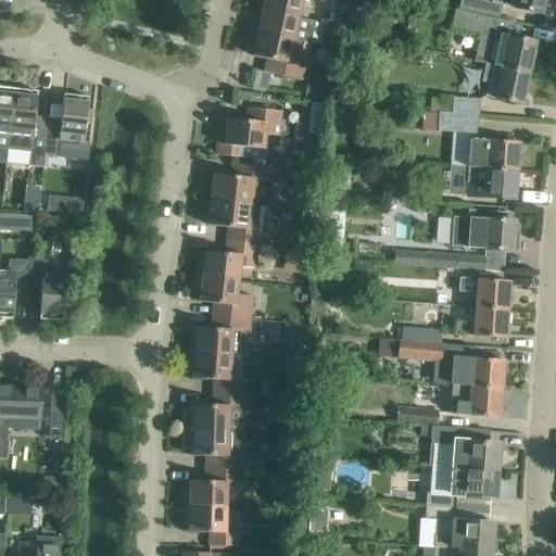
[(258,0),(256,9),(263,10),(299,19),(302,0),(258,0)]
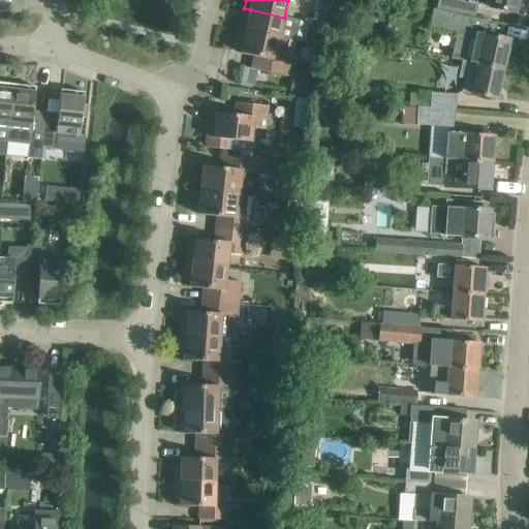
[(459,0),(439,0),(437,10),(474,19),(477,5),(516,13),(518,0),(469,0),(469,2),(459,0)]
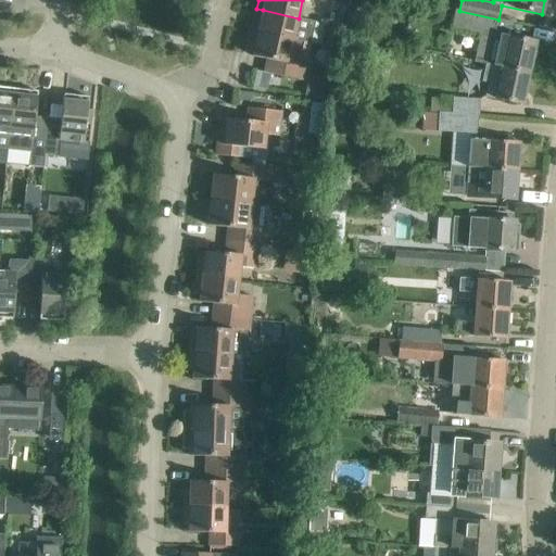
[(337,3),(332,25),(341,27),(346,5),(340,3),(337,3)]
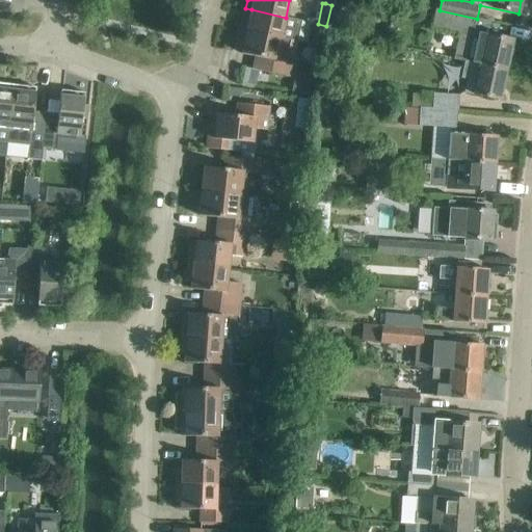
[(245,8),(241,30),(295,43),(299,21),(286,18),(251,9),(245,8)]
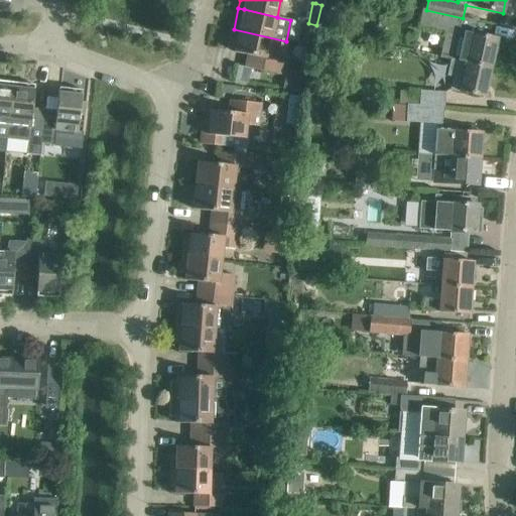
[(440,57),(452,59),(491,69),(497,38),(475,33),(477,21),(463,18),(426,10),(423,9),(419,28),(446,34),(440,57)]
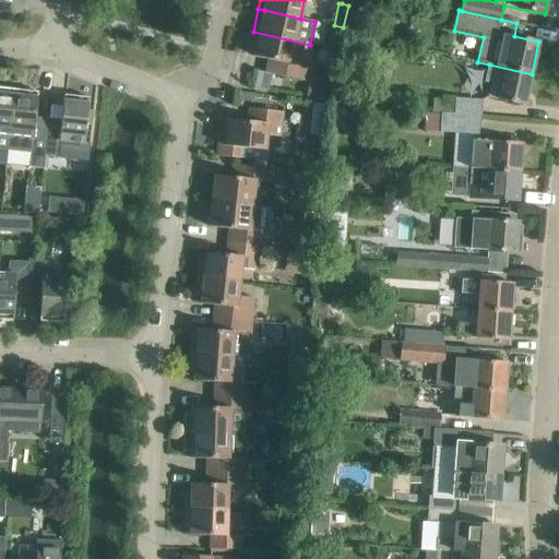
[(347,20),(344,34),(360,38),(364,24),(366,14),(349,11),(347,20)]
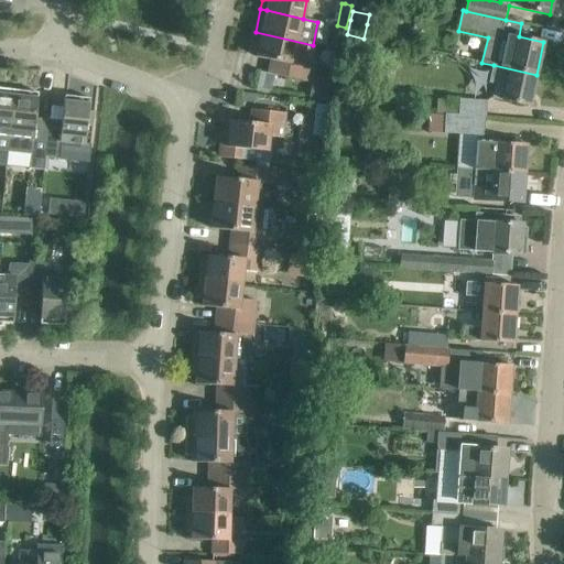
[(344,42),(346,28),(337,25),(334,40),(344,42)]
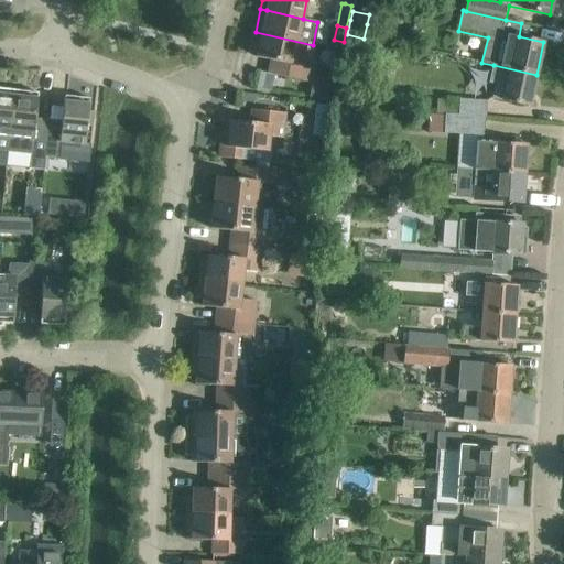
[(256,32),(251,50),(258,51),(257,57),(271,61),(268,74),(258,72),(257,77),(257,80),(271,84),(272,80),(273,75),(306,82),(314,45),(313,45),(256,32)]
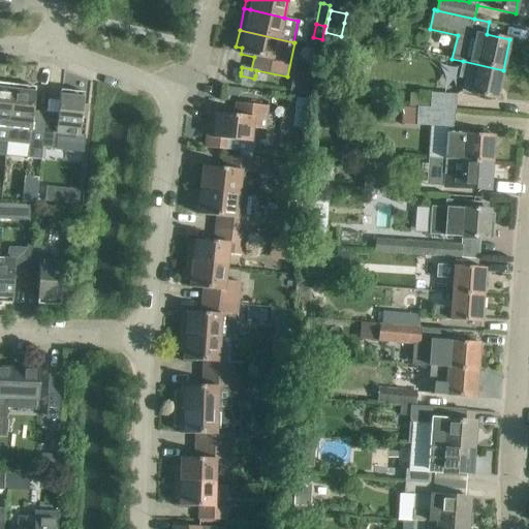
[(341,36),(325,32),(324,38),(340,42),(341,36)]
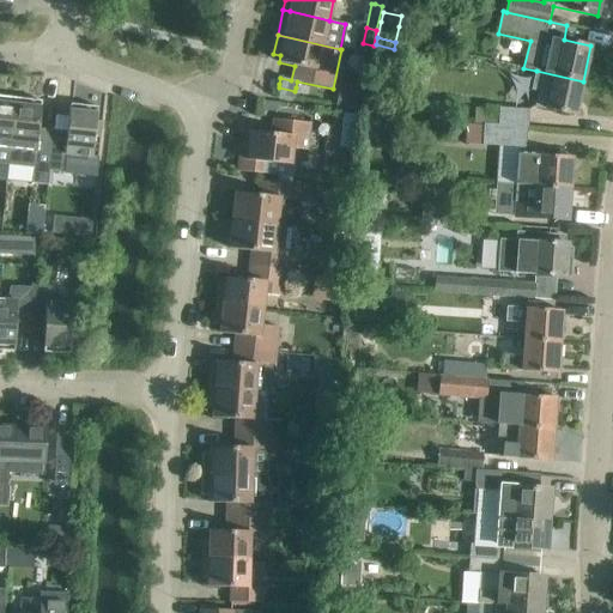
[(536,71),(533,91),(539,92),(535,107),(576,115),(583,82),(536,71)]
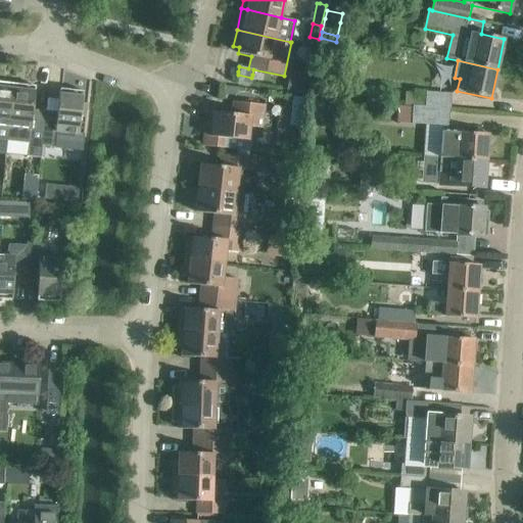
[(0,141),(6,142),(13,84),(0,82),(0,141)]
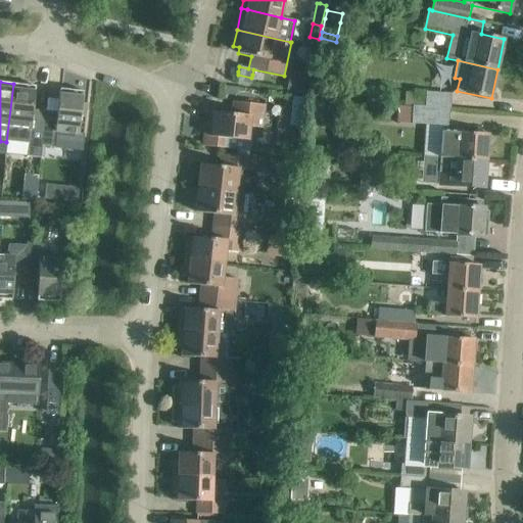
[(13,84),(6,142),(28,144),(27,156),(40,158),(42,146),(45,116),(33,115),(36,86),(13,84)]
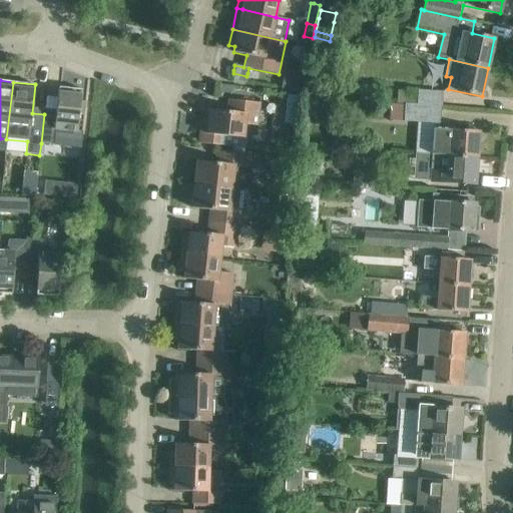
[(55,115),(44,114),(41,143),(79,147),(81,132),(76,132),(78,114),(83,115),(84,102),(80,101),(81,89),(59,87),(55,115)]
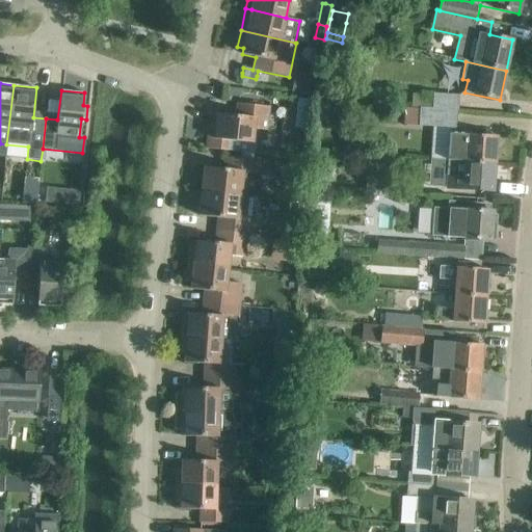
[(421,107),(421,108),(458,110),(457,109),(457,96),(433,94),(432,108),(421,107)]
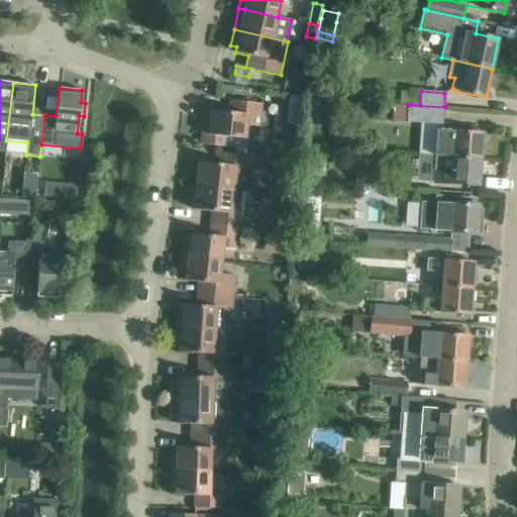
[(260,117),(262,104),(230,101),(229,113),(210,111),(209,121),(203,120),(200,144),(226,147),(234,148),(246,149),(247,149),(248,138),(245,138),(246,126),(259,127),(260,117)]
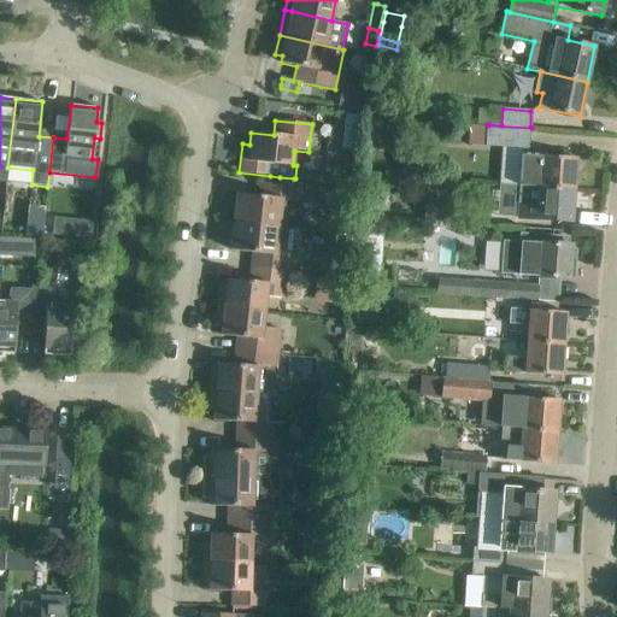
[(532,128),(488,125),(486,145),(529,148),(532,128)]
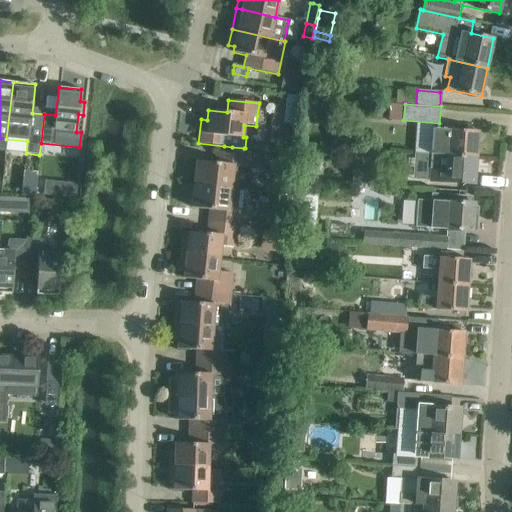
[(432,127),(430,154),(477,157),(479,131),(432,127)]
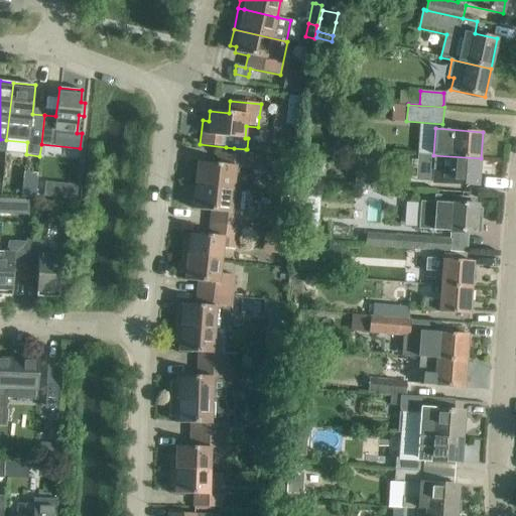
[(336,144),(351,145),(352,134),(336,133),(336,144)]
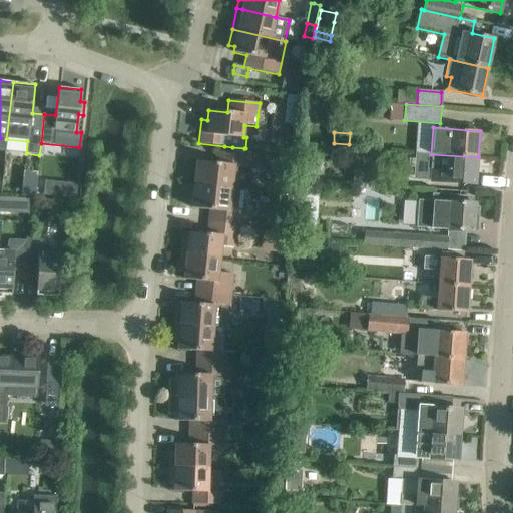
[(196,161),(194,184),(231,189),(234,166),(246,167),(247,154),(216,151),(215,163),(196,161)]
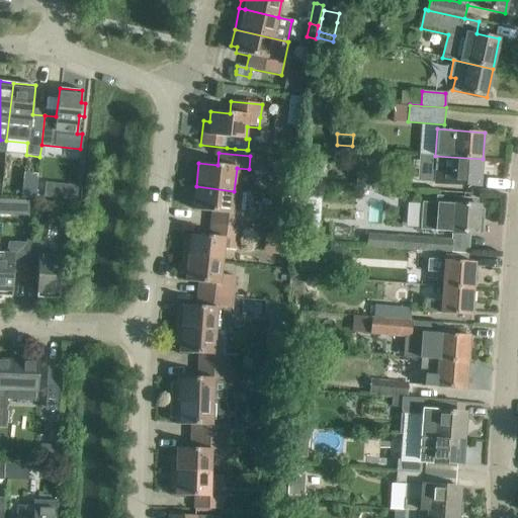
[(480,186),(483,159),(435,156),(434,182),(480,186)]
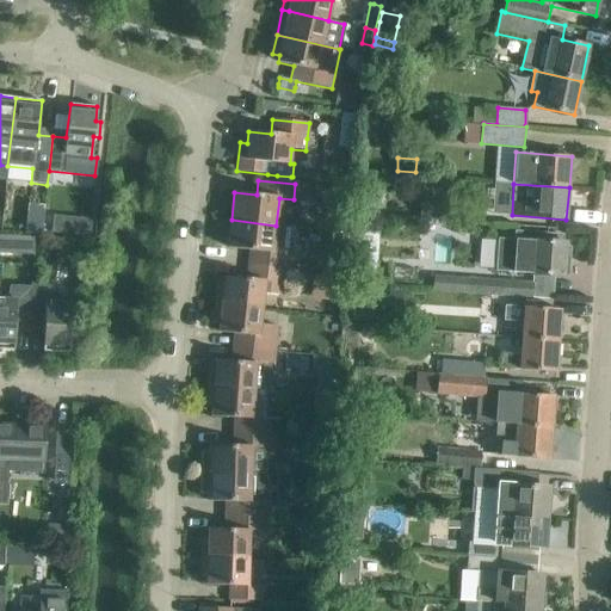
[(450,207),(420,204),(419,218),(450,221),(450,207)]
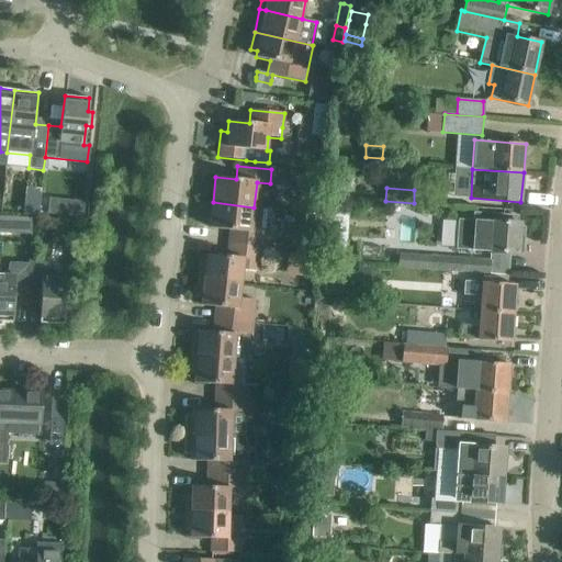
[(231,231),(228,244),(262,247),(265,233),(251,232),(254,208),(213,202),(210,228),(231,231)]
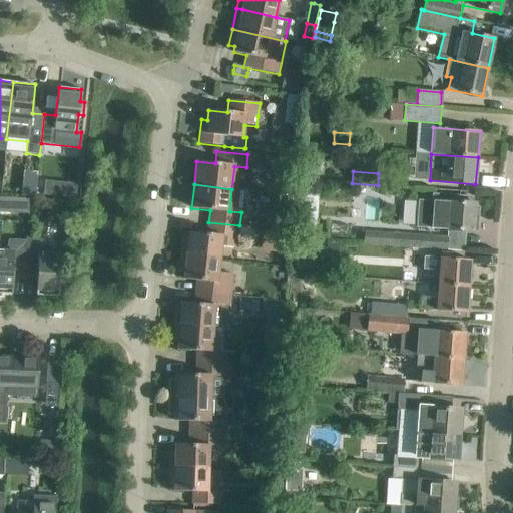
[(24,190),(24,197),(34,197),(34,186),(28,186),(24,190)]
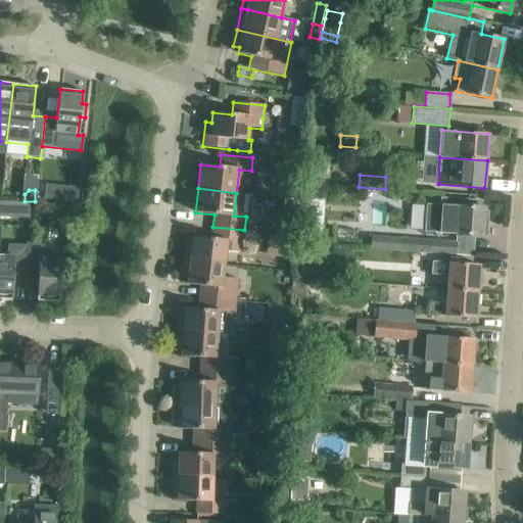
[(426,204),(424,232),(438,233),(457,234),(475,236),(481,236),(482,224),(486,223),(487,211),(483,210),(483,207),(481,207),(481,201),(470,200),(459,199),(441,198),(440,205),(426,204)]
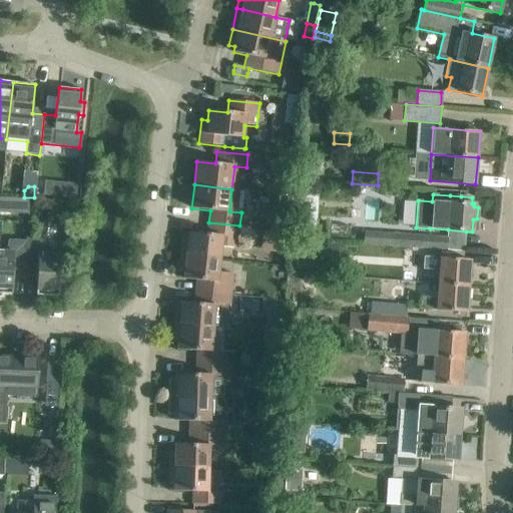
[(0,197),(0,212),(11,213),(12,198),(0,197)]
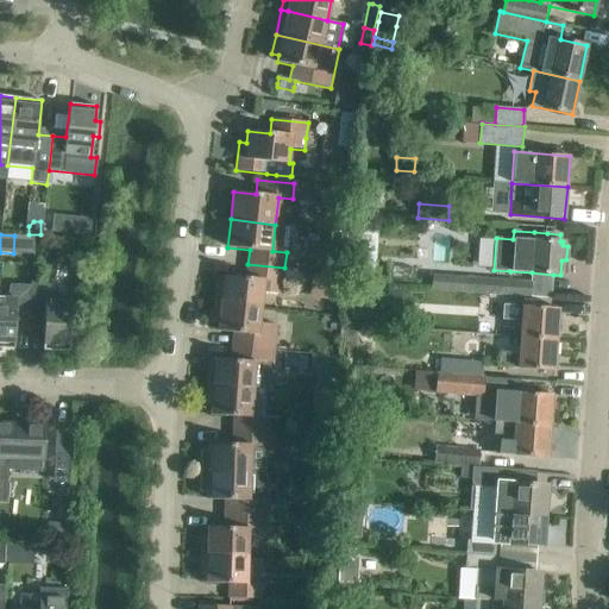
[(214,302),(261,308),(263,293),(282,295),(284,268),(248,264),(246,278),(225,276),(224,284),(217,283),(214,302)]
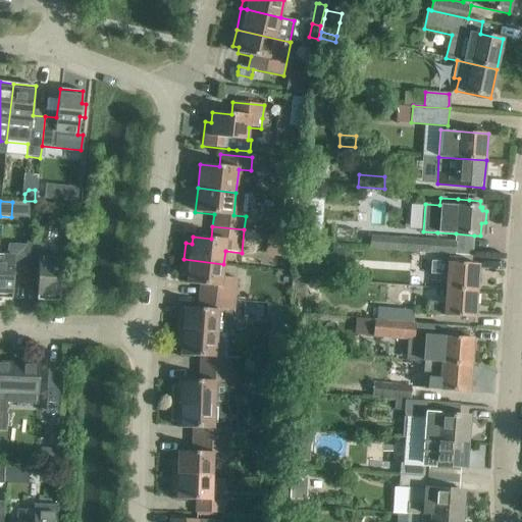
[(265,255),(292,258),(293,238),(267,236),(265,255)]
